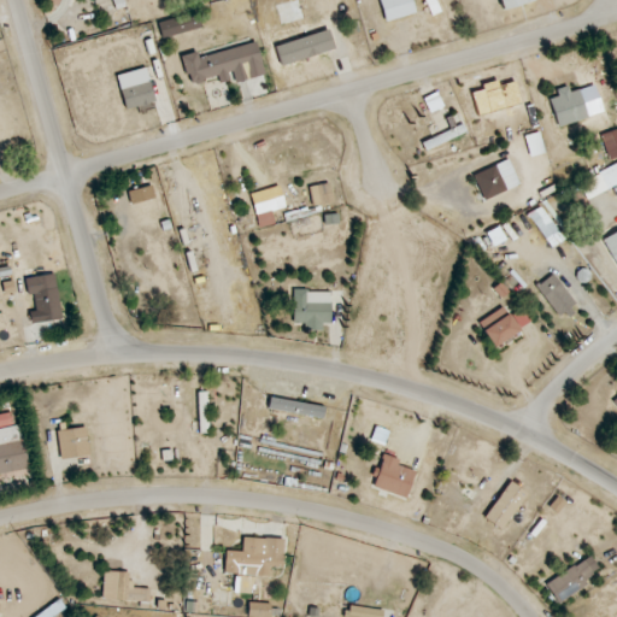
[(378,0),(386,22),(416,13),(411,0),(378,0)]
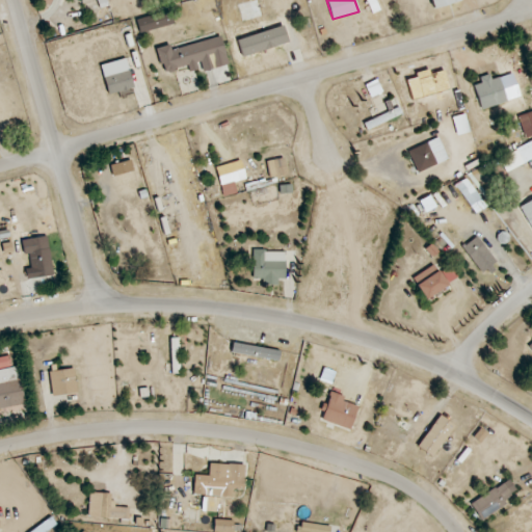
[(430,0),(433,9),(461,1),(460,0),(430,0)]
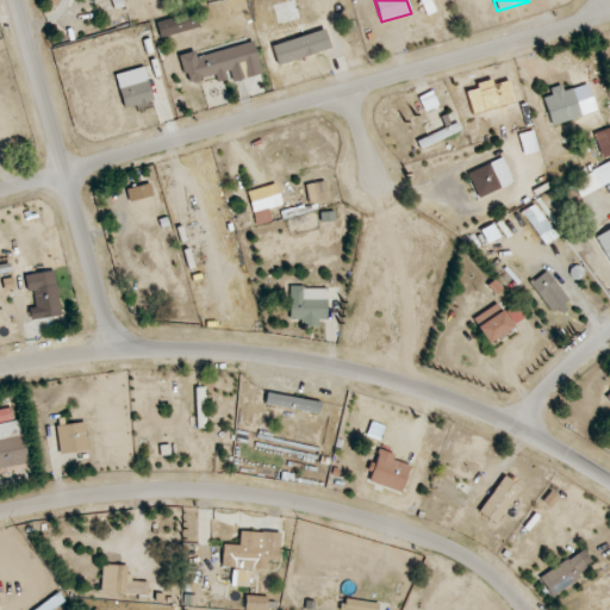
[(330,49),(324,29),(272,47),(278,66),(330,49)]
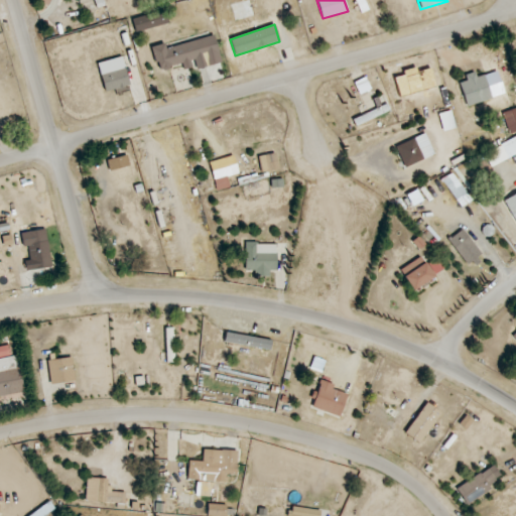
[(166,47),(165,43),(152,46),(158,71),(182,65),(183,70),(195,67),(195,70),(221,62),(215,35),(166,47)]
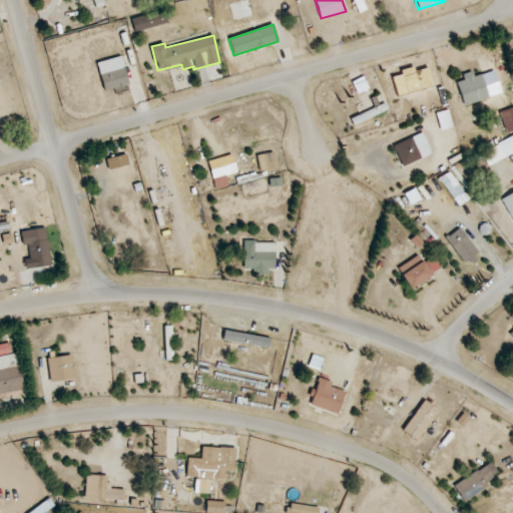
[(96,63),(104,91),(129,84),(121,56),(96,63)]
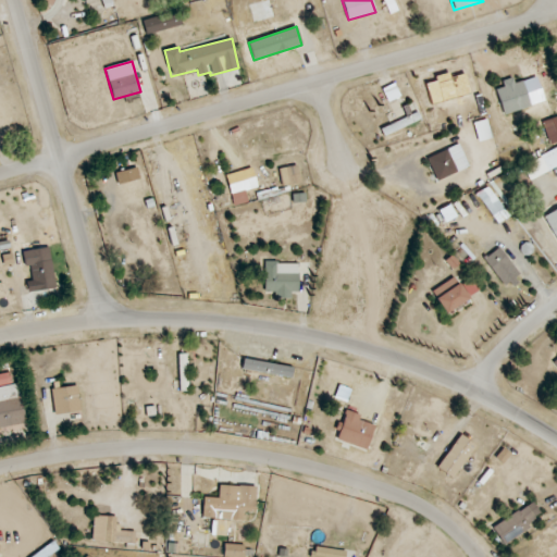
[(544,102),(536,76),(515,83),(512,77),(502,81),(504,87),(495,89),(503,114),(544,102)]
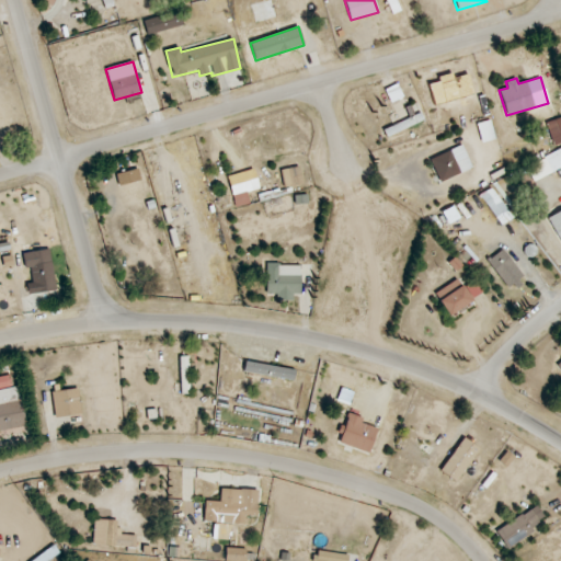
[(403,96),(397,84),(385,90),(391,103),(403,96)]
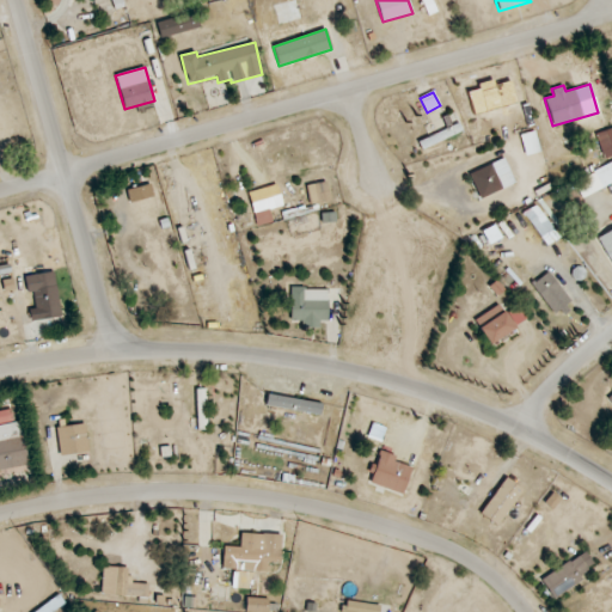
[(611,128),(597,133),(603,158),(611,154),(611,128)]
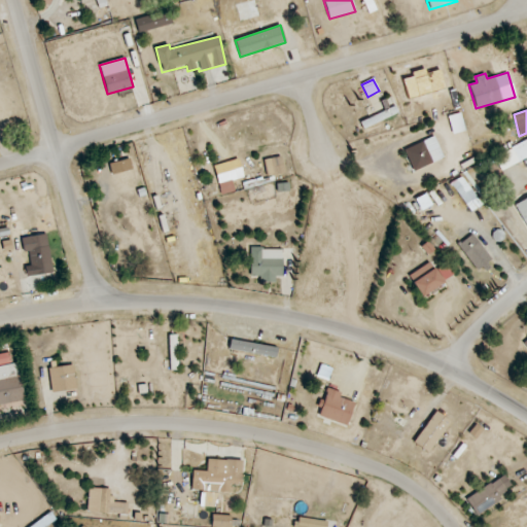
[(449,115),(452,134),(464,131),(461,113),(449,115)]
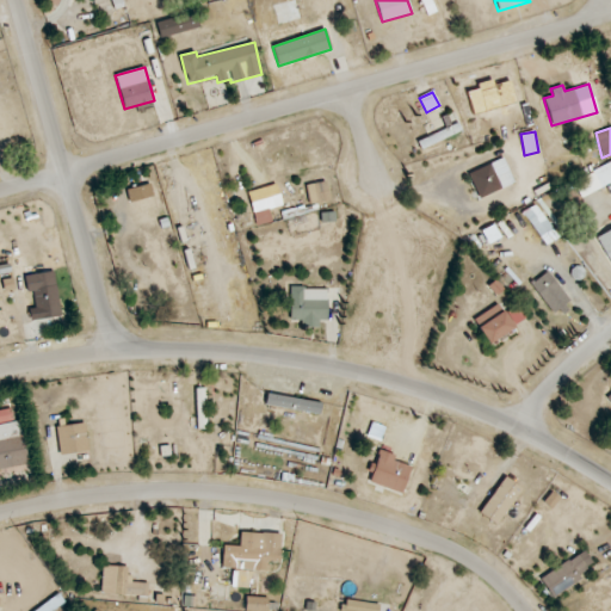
[(468,173),(479,198),(514,184),(504,158),(468,173)]
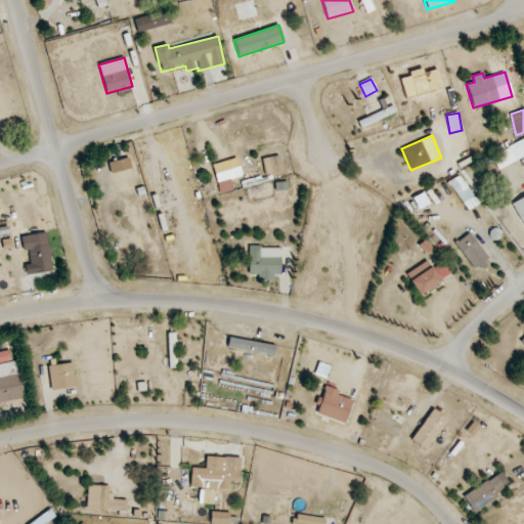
[(523,139),(491,156),(497,170),(523,157),(523,139)]
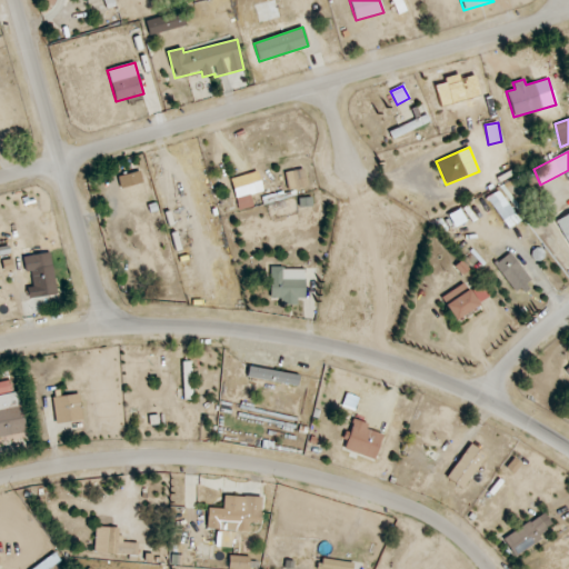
[(287,190),(307,188),(305,169),(285,172),(287,190)]
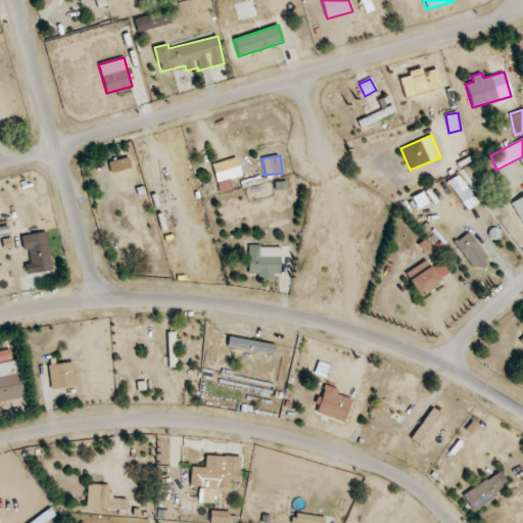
[(107,162),(110,174),(132,169),(129,156),(107,162)]
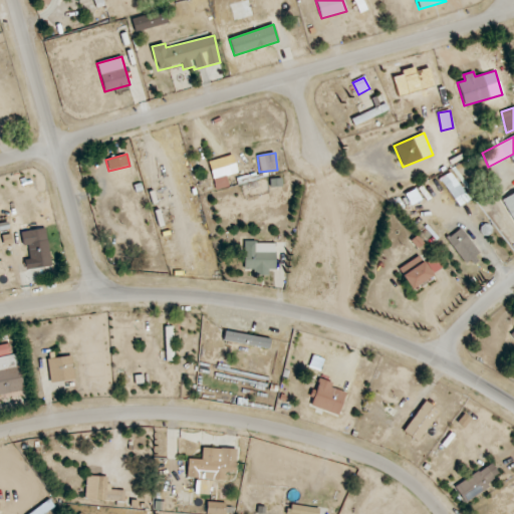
[(210,169),(216,190),(229,187),(226,176),(237,173),(235,163),(210,169)]
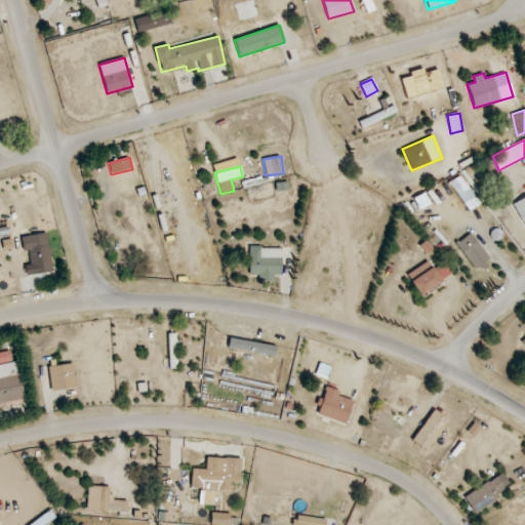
[(450,182),(468,211),(479,205),(461,175),(450,182)]
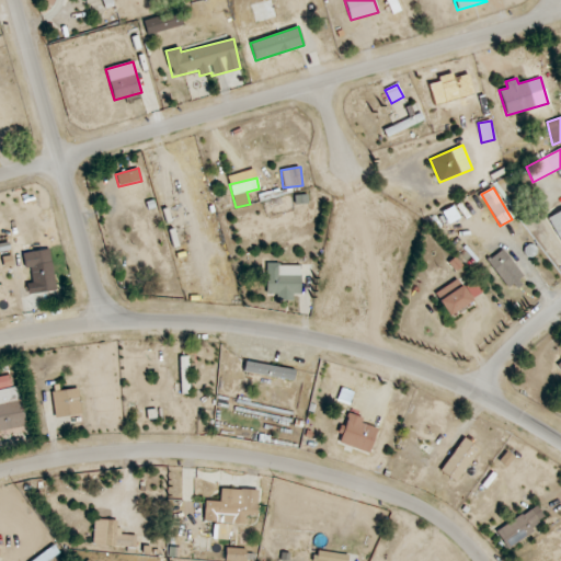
[(560,209),(547,220),(560,240),(560,209)]
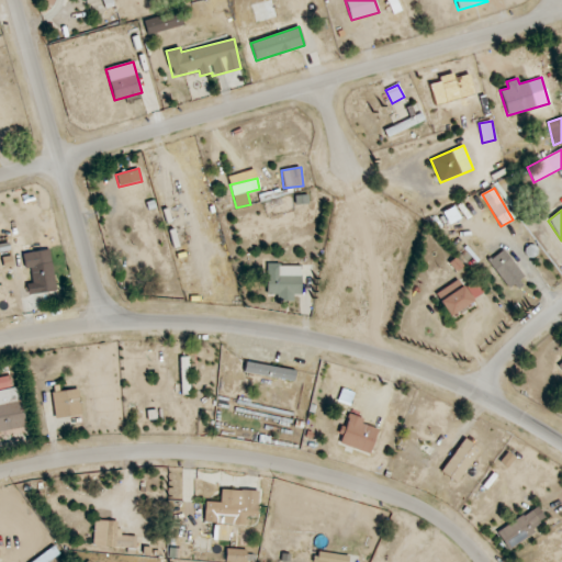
[(507,289),(524,278),(505,249),(489,260),(507,289)]
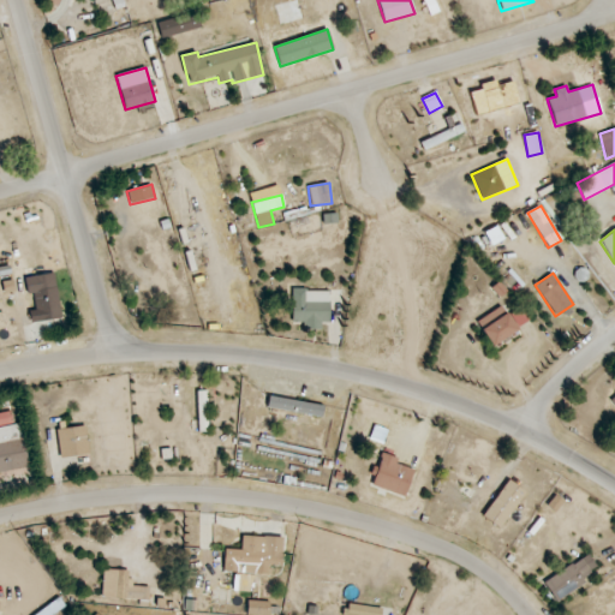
[(37,322),(60,320),(55,274),(25,278),(27,294),(34,293),(37,322)]
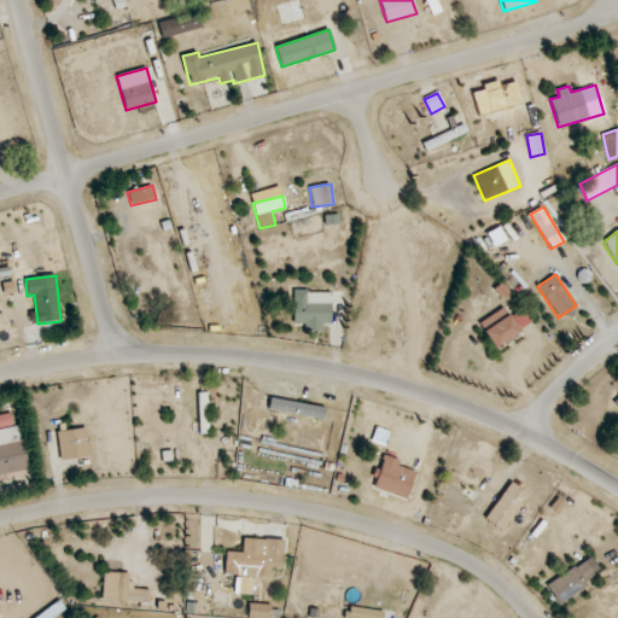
[(293,328),(322,327),(322,324),(331,324),(331,291),(293,292),(293,328)]
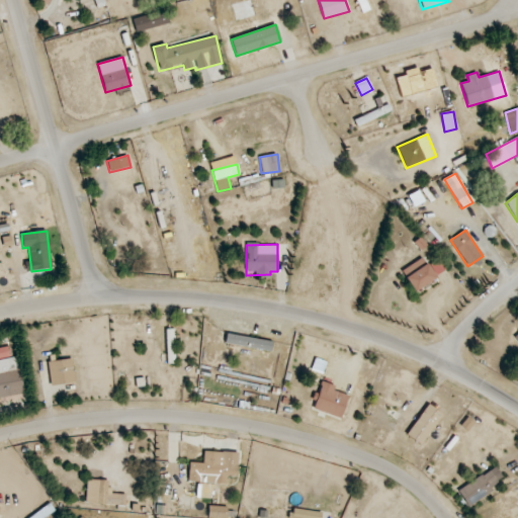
[(447,268),(441,258),(430,265),(436,275),(447,268)]
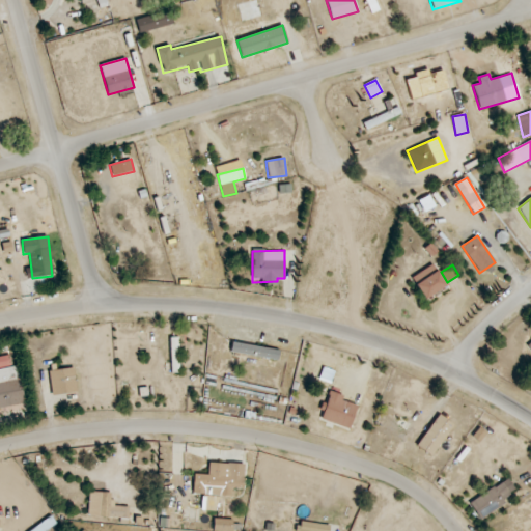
[(447,285),(438,270),(415,284),(424,299),(447,285)]
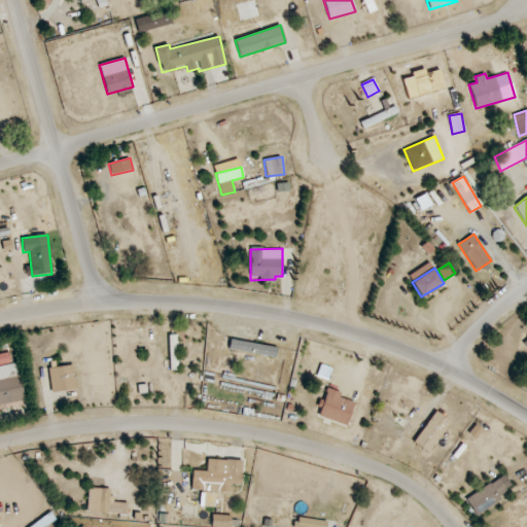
[(229,349),(275,358),(277,348),(231,339),(229,349)]
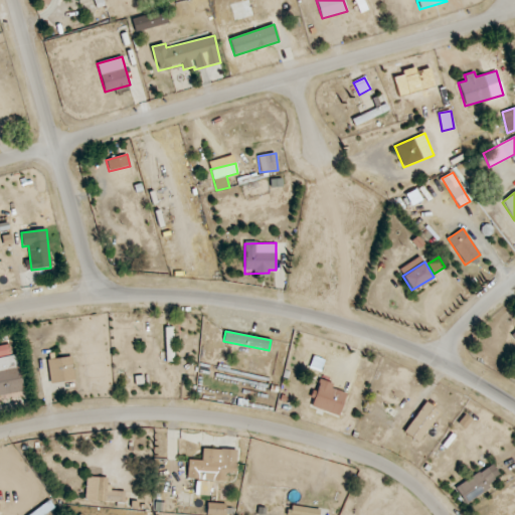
[(0,395),(22,392),(17,355),(10,356),(9,345),(0,346),(0,395)]
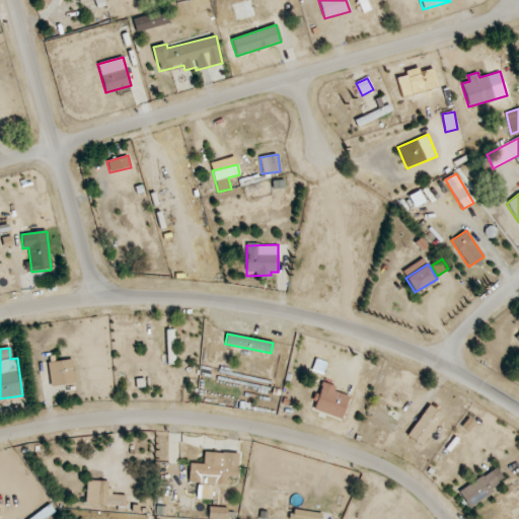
[(75,384),(73,360),(48,362),(50,386),(75,384)]
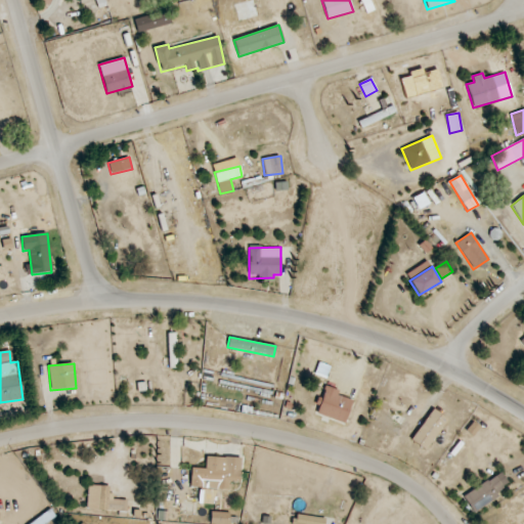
[(315,415),(346,422),(351,399),(338,396),(340,390),(322,386),(315,415)]
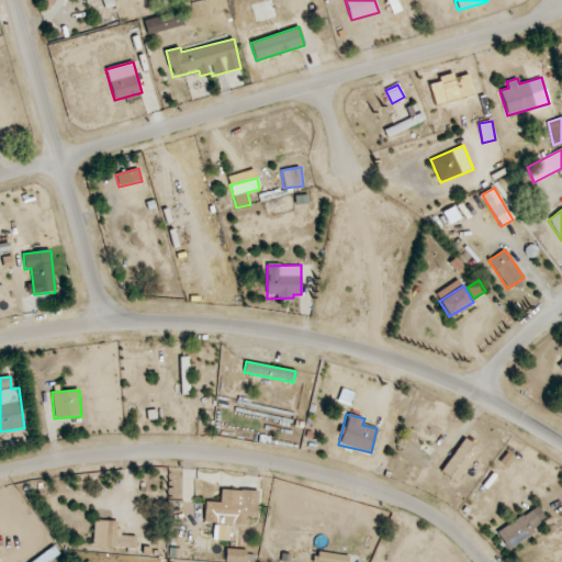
[(481,450),(464,438),(440,471),(456,483),(481,450)]
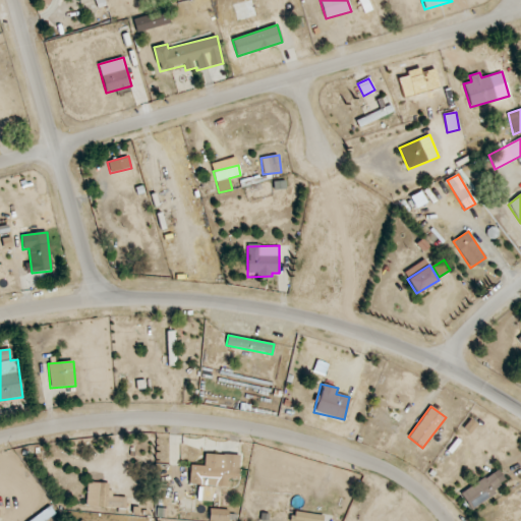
[(470,433),(476,425),(470,420),(463,428),(470,433)]
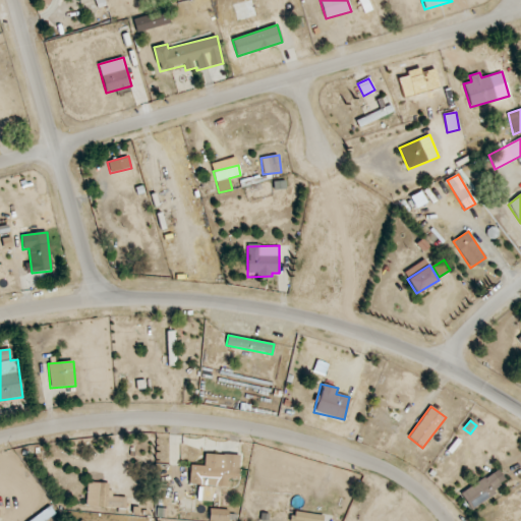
[(239,455),(205,454),(205,466),(190,465),(189,484),(198,484),(198,501),(215,502),(215,486),(228,486),(228,478),(238,479),(239,455)]
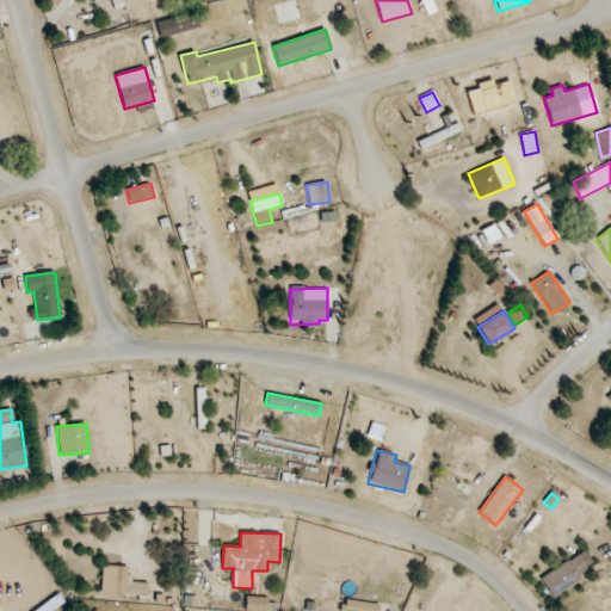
[(541,578),(551,598),(582,580),(578,572),(586,567),(579,555),(541,578)]
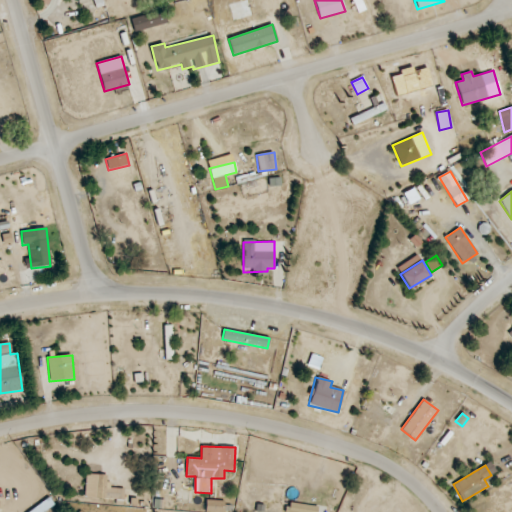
[(124,499),(124,488),(108,488),(108,475),(85,474),(85,498),(124,499)]
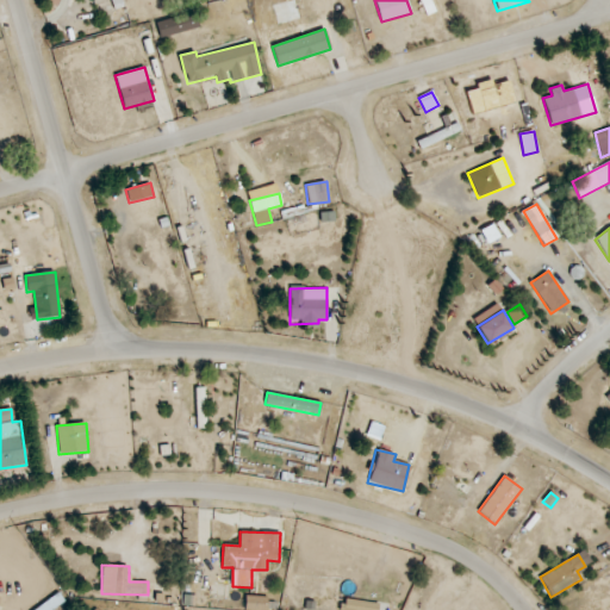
[(51,609),(64,601),(58,592),(33,609),(51,609)]
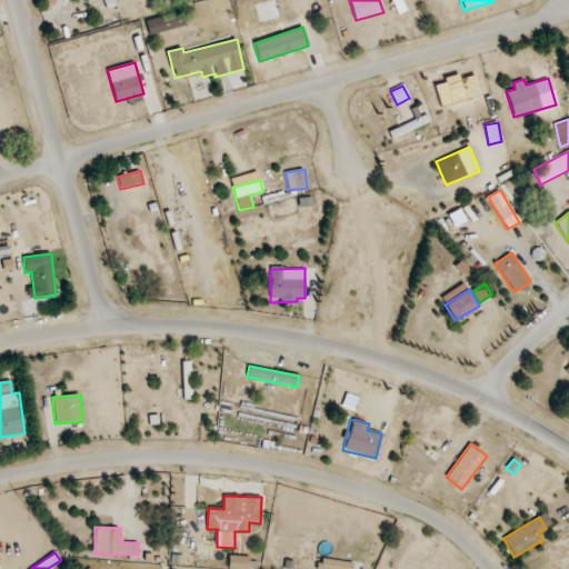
[(228,568),(249,568),(250,557),(229,556),(228,568)]
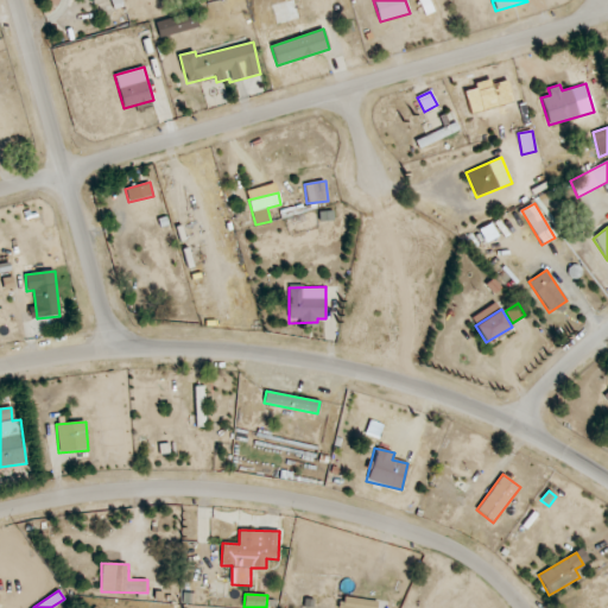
[(340,607),(374,607),(375,601),(342,597),(340,607)]
